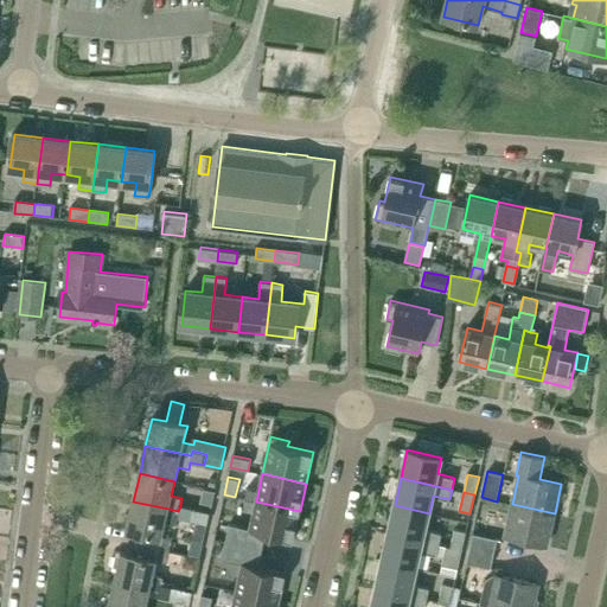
[(195,509),(180,506),(178,511),(168,509),(133,502),(127,529),(126,532),(136,535),(135,543),(170,551),(172,538),(161,536),(165,522),(177,524),(178,517),(192,521),(195,509)]
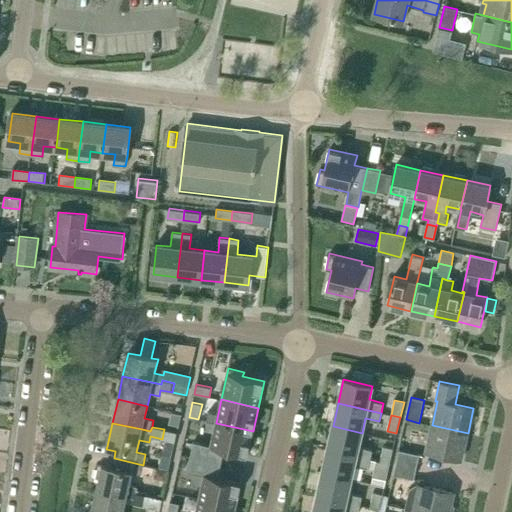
[(253,431),(216,423),(210,447),(248,455),(253,431)]
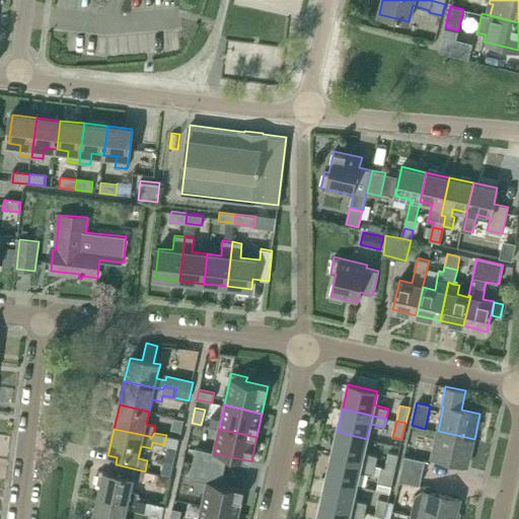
[(474,439),(438,431),(432,457),(468,466),(474,439)]
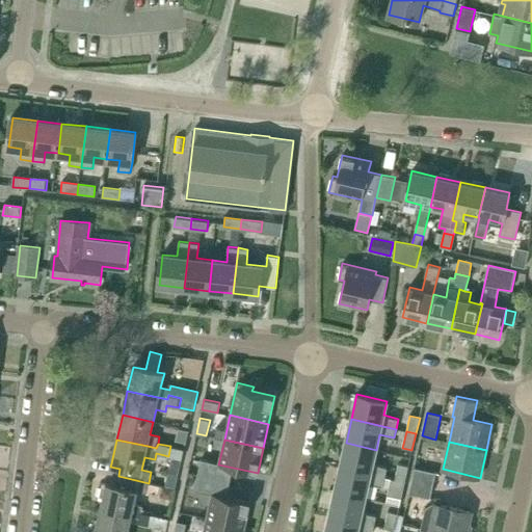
[(376,450),(346,443),(340,467),(384,477),(388,467),(373,463),(376,450)]
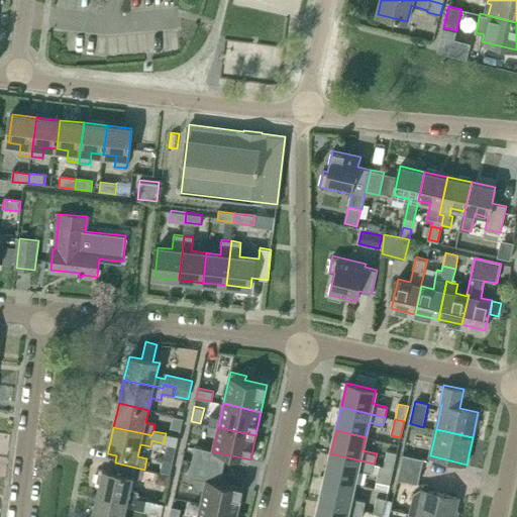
[(164,443),(178,446),(180,437),(166,433),(164,443)]
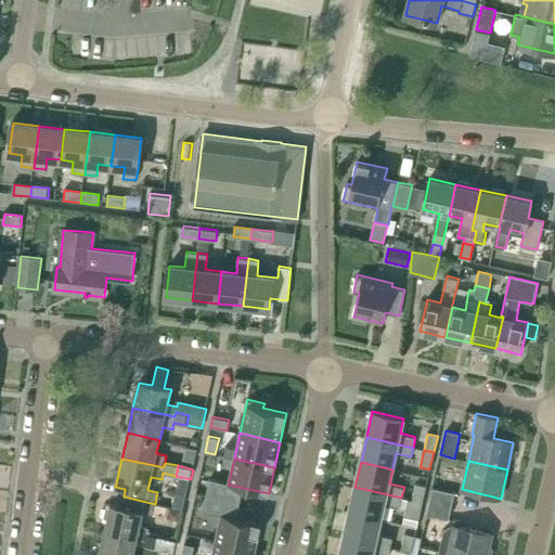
[(206,495),(216,498),(220,481),(209,479),(206,495)]
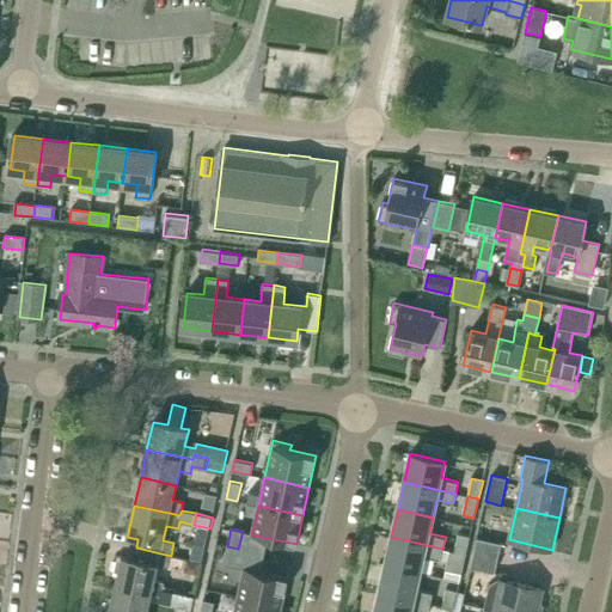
[(454,551),(466,555),(470,536),(458,533),(454,551)]
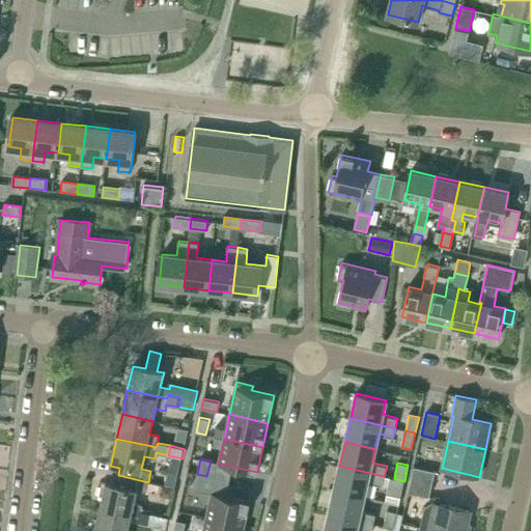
[(339,466),(334,491),(364,497),(367,482),(382,485),(384,476),(339,466)]
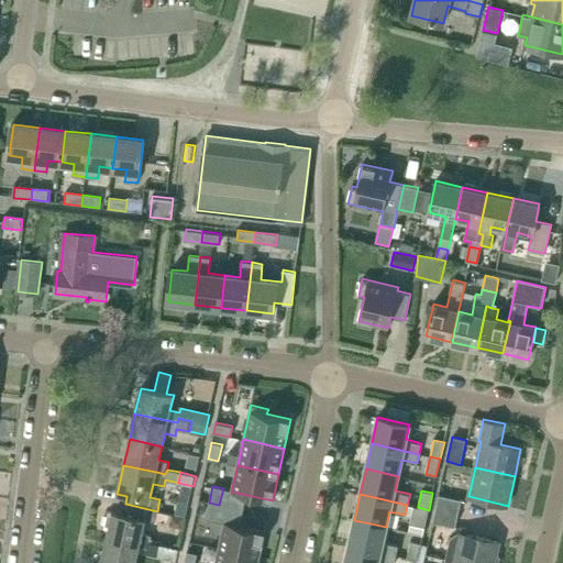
[(439,495),(435,507),(459,512),(462,500),(439,495)]
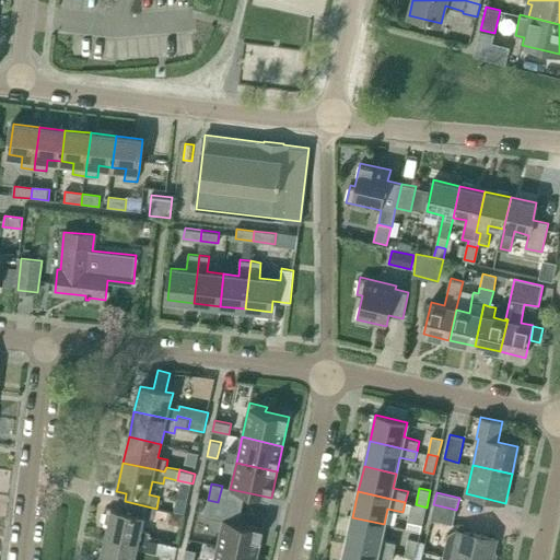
[(177,497),(175,511),(185,513),(188,500),(177,497)]
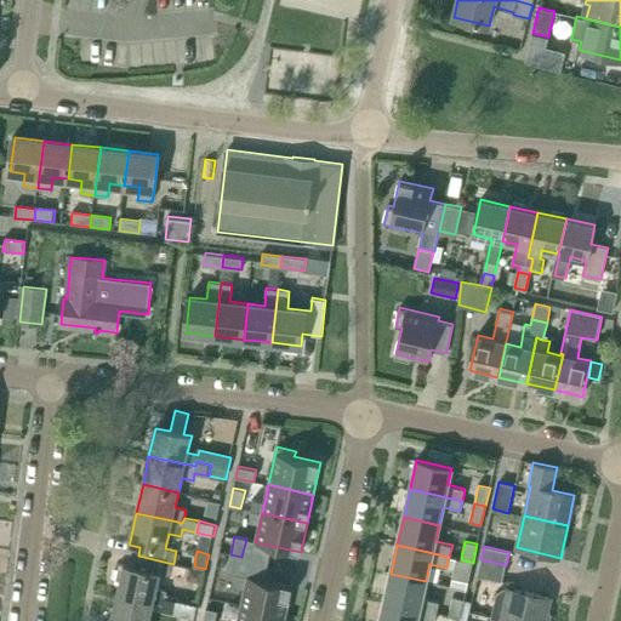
[(231,554),(227,573),(238,575),(241,557),(231,554)]
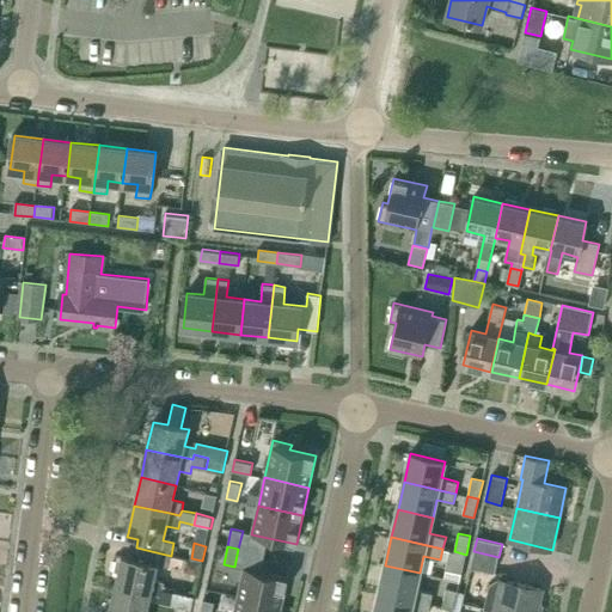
[(122,557),(116,586),(151,593),(161,595),(163,589),(164,582),(154,580),(158,565),(169,568),(171,556),(136,548),(133,560),(122,557)]
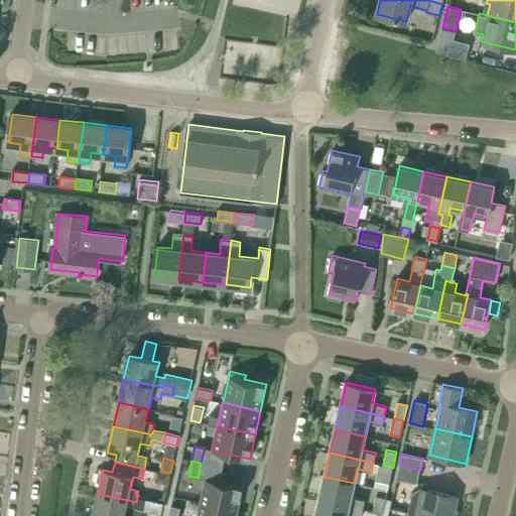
[(377,474),(374,488),(388,491),(393,468),(383,465),(379,464),(377,474)]
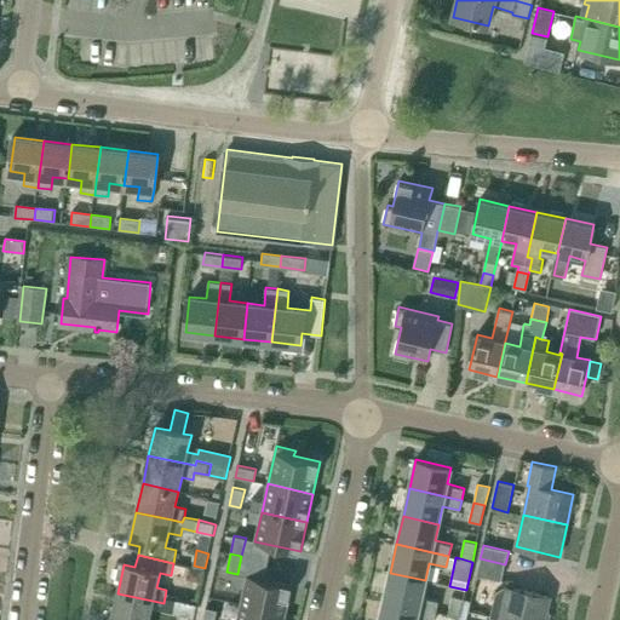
[(505,564),(480,558),(477,574),(501,580),(505,564)]
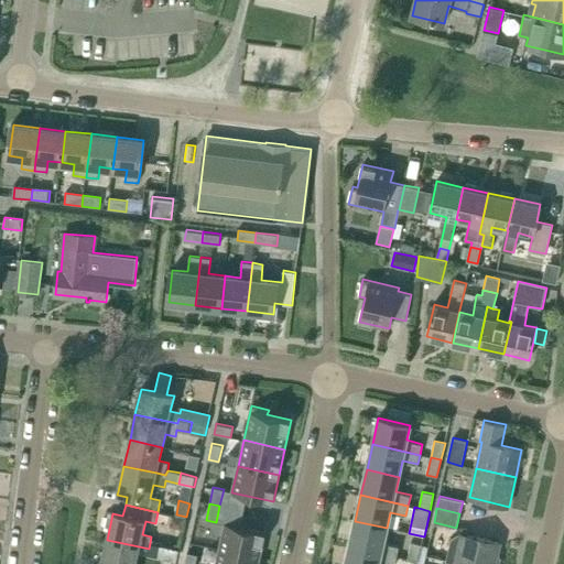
[(173,514),(170,527),(181,530),(185,519),(173,514)]
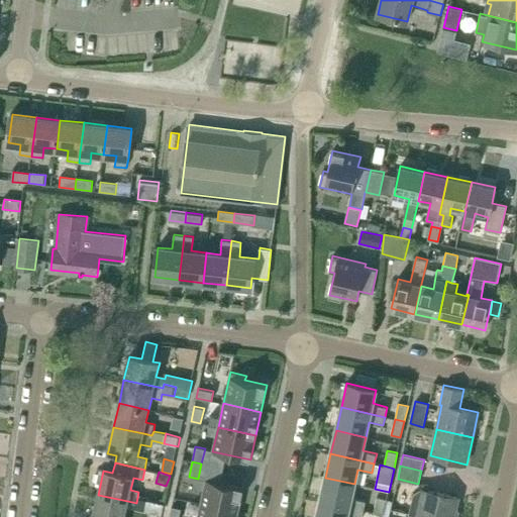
[(354,484),(325,478),(320,501),(364,510),(366,501),(351,497),(354,484)]
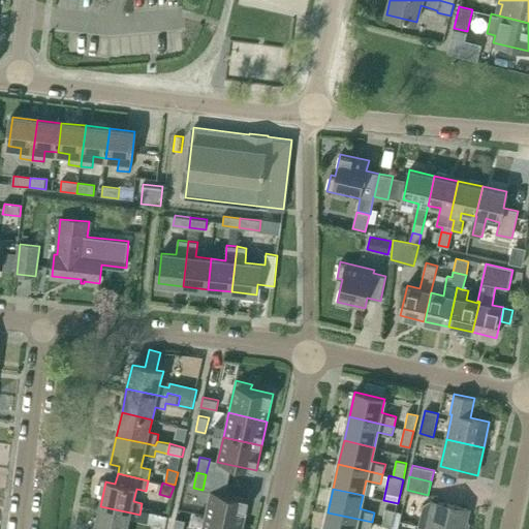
[(206,515),(244,524),(249,499),(211,490),(206,515)]
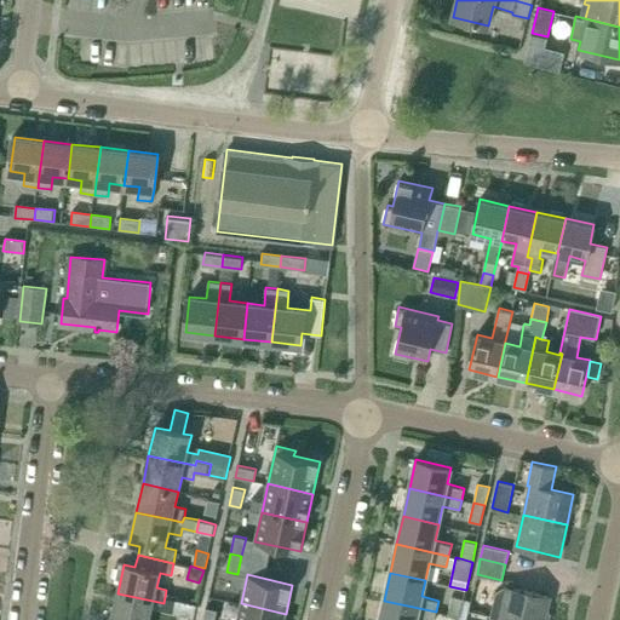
[(500,616),(512,619),(547,619),(550,613),(546,610),(550,597),(506,587),(497,591),(491,615),(500,616)]
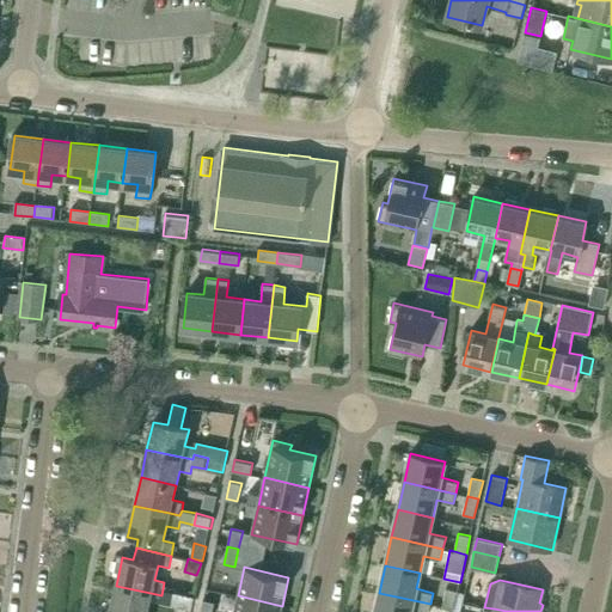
[(116,586),(110,611),(146,611),(151,593),(116,586)]
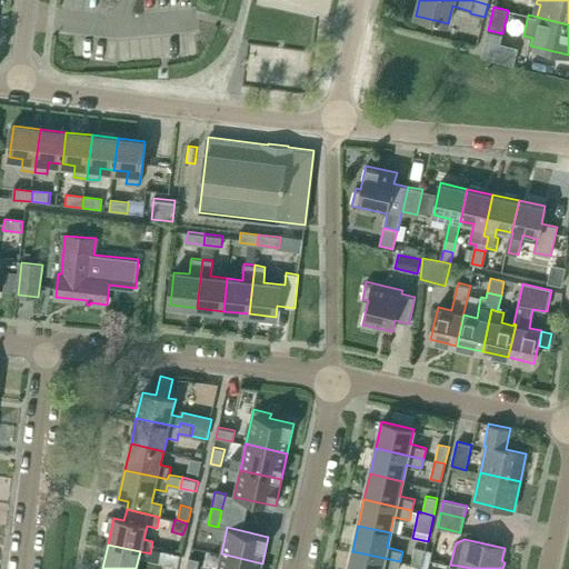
[(411,565),(421,567),(421,565),(428,567),(431,551),(415,547),(411,565)]
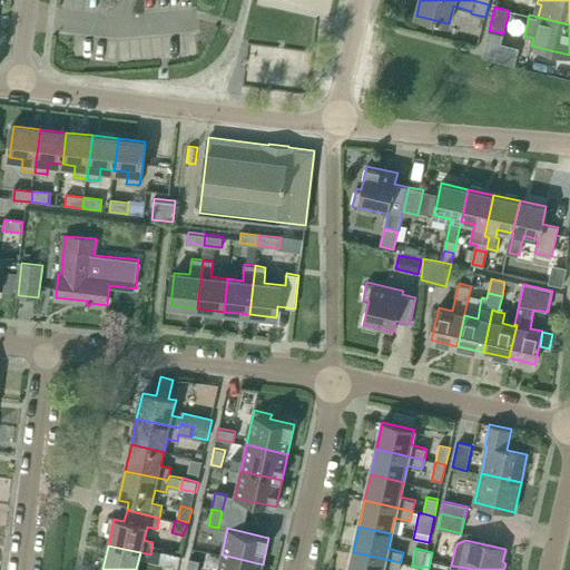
[(164,563),(166,552),(151,549),(150,554),(149,560),(164,563)]
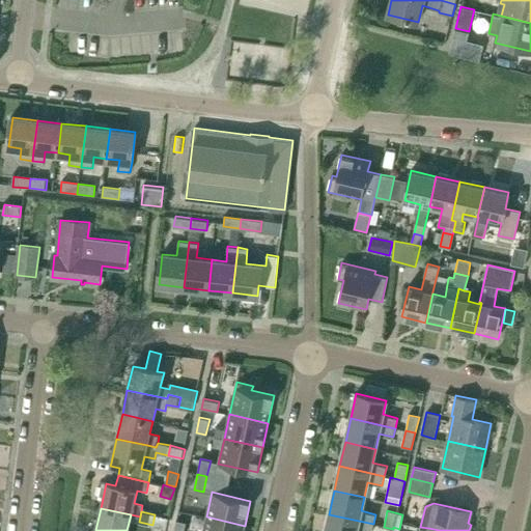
[(152,525),(166,528),(168,518),(155,514),(152,525)]
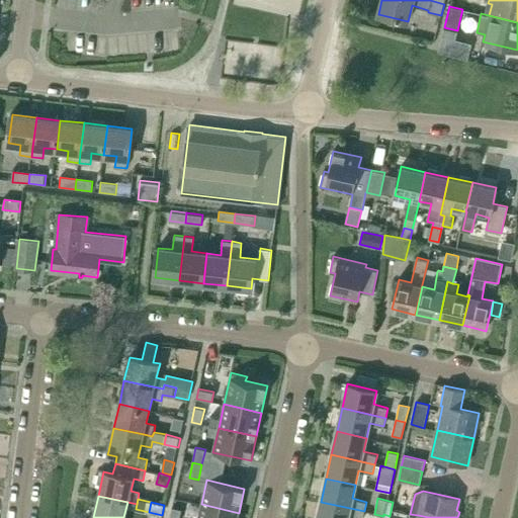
[(317,517),(347,517),(348,517),(352,517),(362,517),(364,511),(321,502),(317,517)]
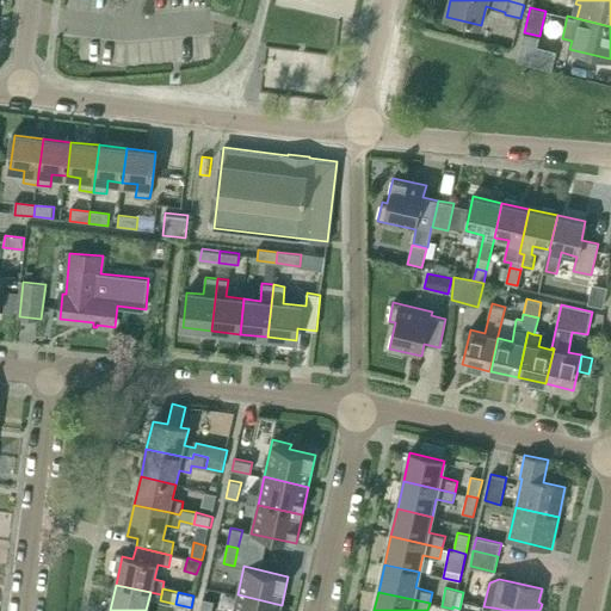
[(233,610),(279,610),(282,605),(238,594),(233,610)]
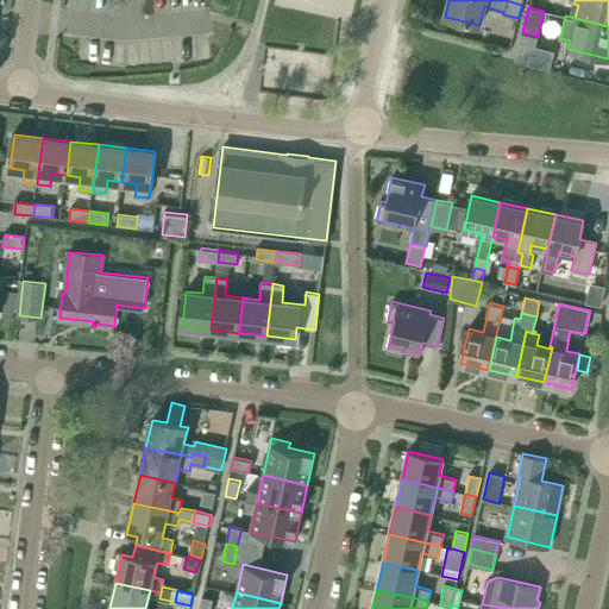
[(199,608),(211,608),(213,598),(202,596),(199,608)]
